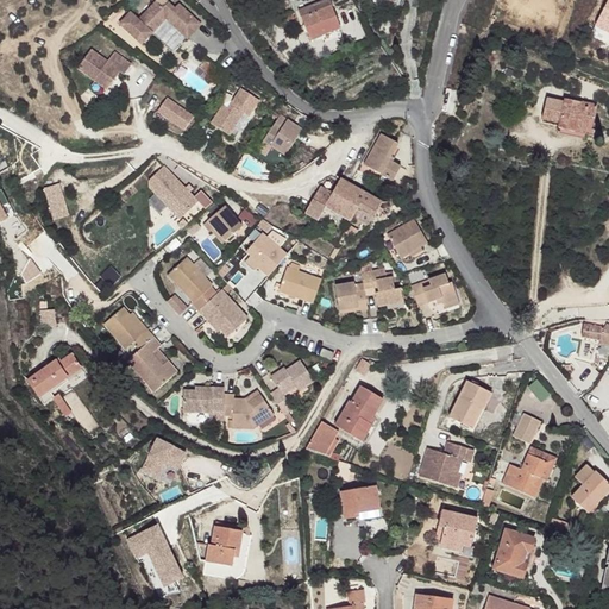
[(174,8),(171,5),(164,8),(161,0),(138,13),(132,4),(119,11),(133,37),(148,29),(162,55),(195,35),(181,10),(174,13),(173,8),(174,8)]
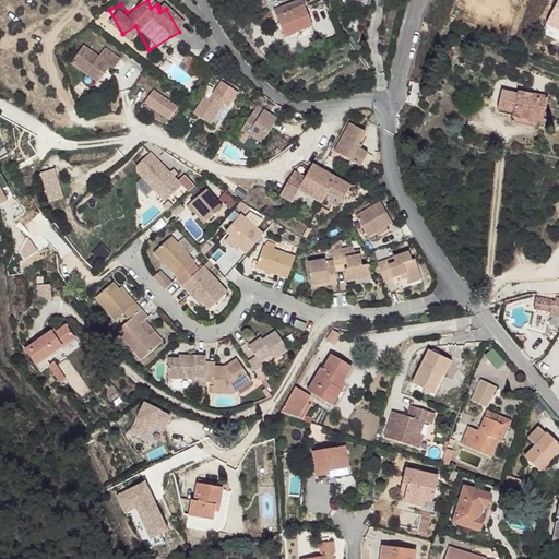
[(558,0),(546,24),(558,31),(558,0)]
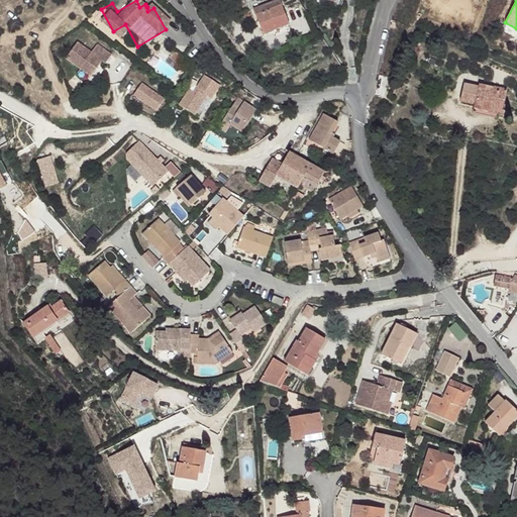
[(281,3),(254,13),(262,30),(270,26),(272,29),(288,22),(281,3)]
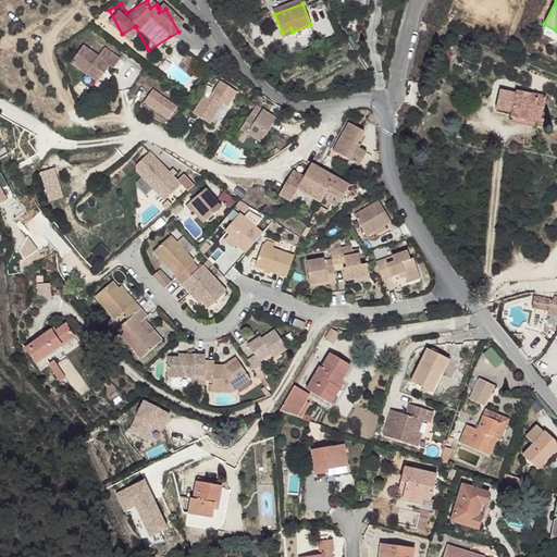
[(88,45),(75,61),(102,82),(114,65),(118,69),(124,60),(108,48),(102,57),(88,45)]
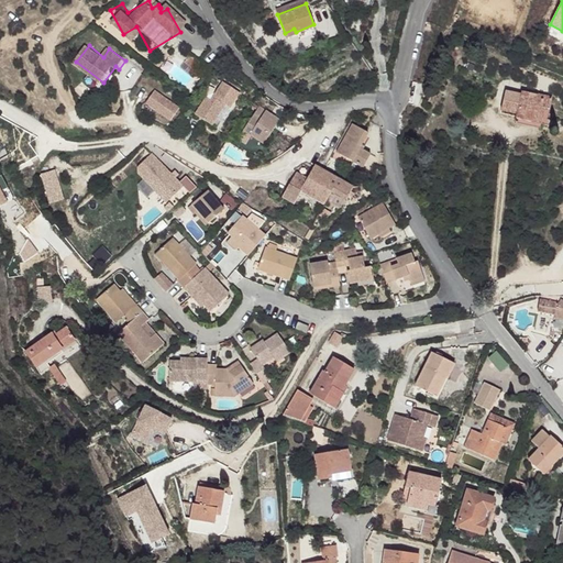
[(194,58),(186,66),(198,77),(206,69),(194,58)]
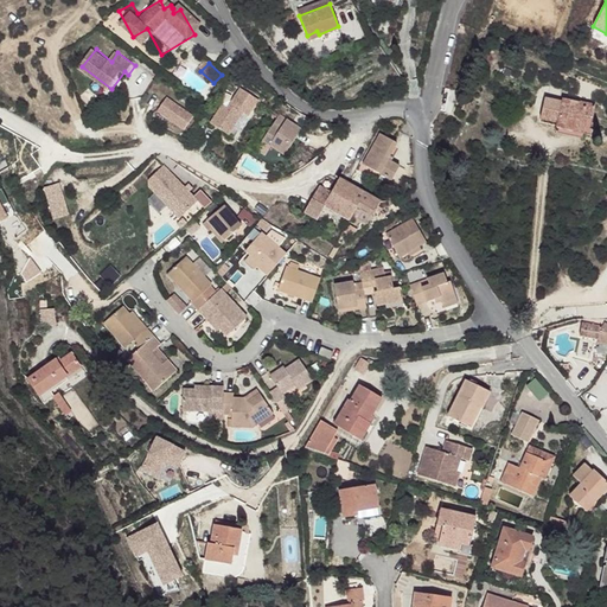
[(224,107),(212,126),(236,140),(260,102),(242,90),(229,109),(224,107)]
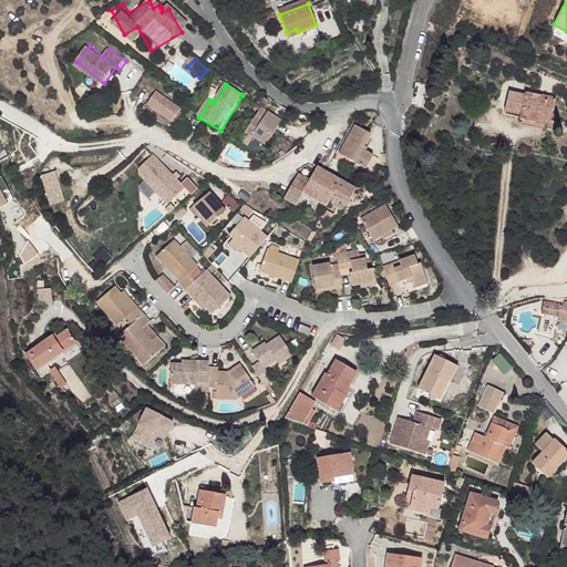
[(511,90),(506,107),(522,112),(521,117),(535,122),(537,116),(546,120),(550,110),(555,111),(558,100),(528,91),(527,94),(511,90)]
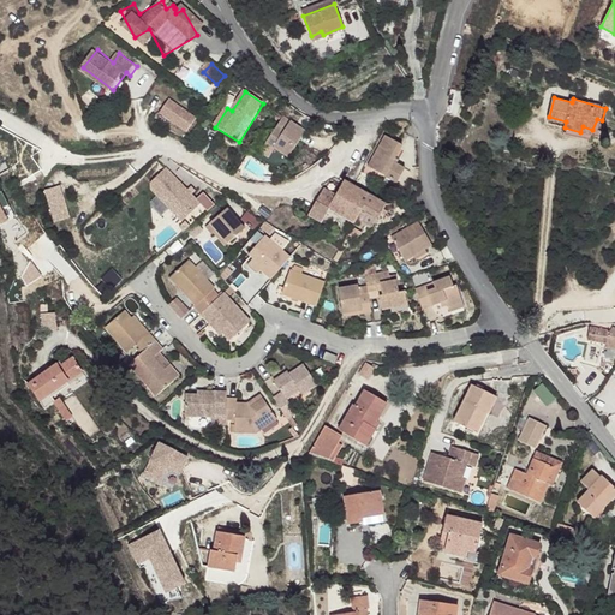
[(156,114),(185,135),(196,118),(168,99),(156,114)]
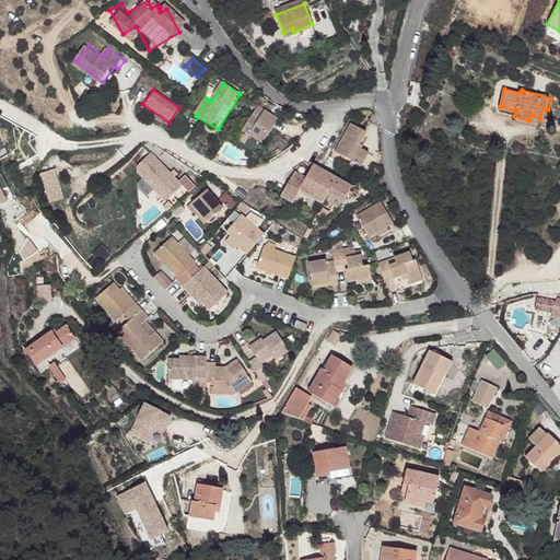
[(260,105),(245,130),(254,135),(267,143),(281,118),(260,105)]
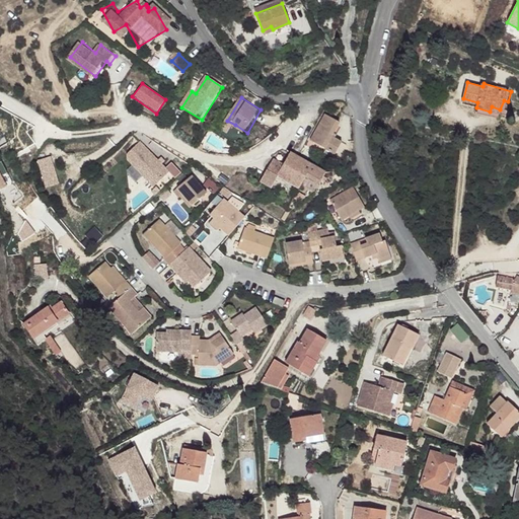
[(492,106),(490,112),(503,116),(508,101),(504,100),(500,109),(492,106)]
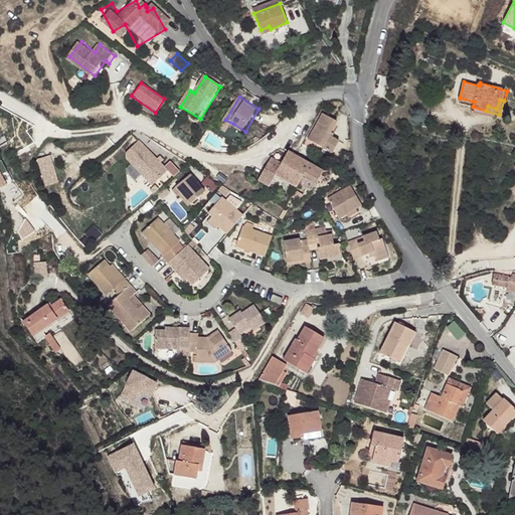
[(326,113),(310,139),(334,154),(341,143),(332,137),(341,121),(326,113)]
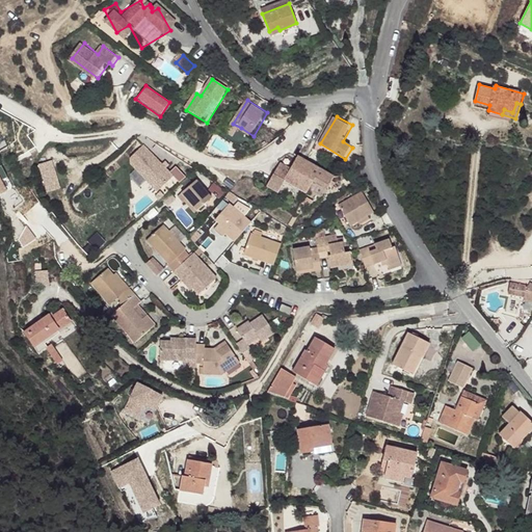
[(233,124),(228,131),(237,136),(241,128),(233,124)]
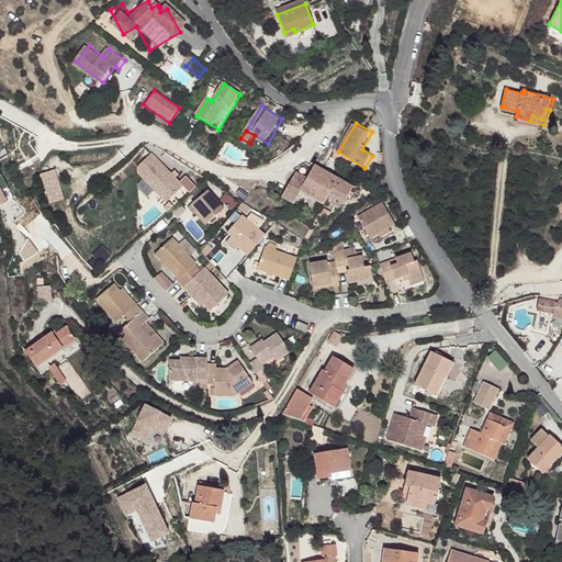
[(184,176),(178,182),(152,154),(133,170),(164,204),(182,189),(188,194),(195,188),(184,176)]
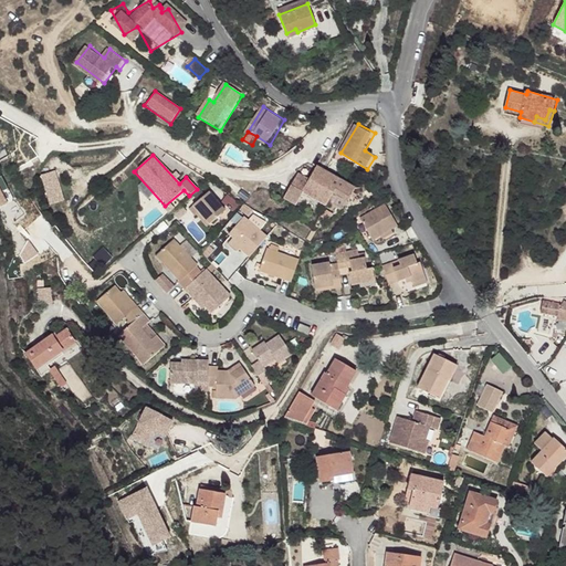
[(318,166),(311,179),(335,191),(336,192),(349,199),(357,187),(353,186),(332,173),(318,166)]
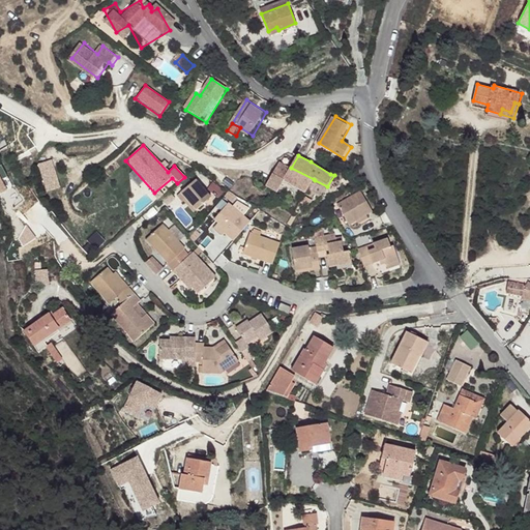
[(281,162),(274,173),(285,178),(291,168),(281,162)]
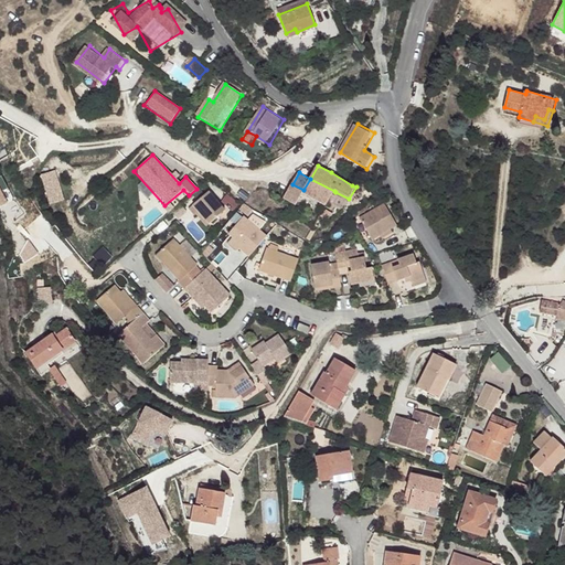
[(310,179),(304,190),(327,203),(334,191),(310,179)]
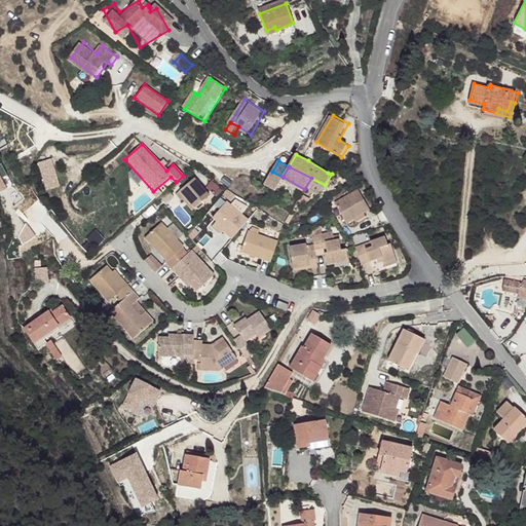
[(195,177),(177,192),(182,198),(186,195),(196,207),(211,194),(195,177)]
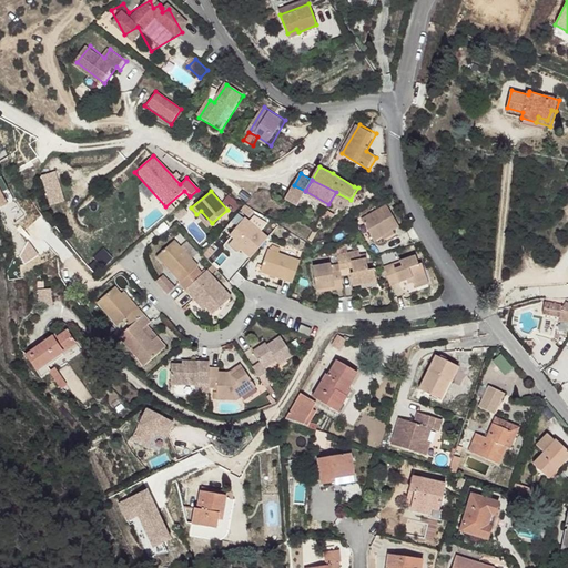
[(291,201),(287,206),(301,214),(300,215),(303,217),(305,215),(303,214),(306,211),(291,201)]
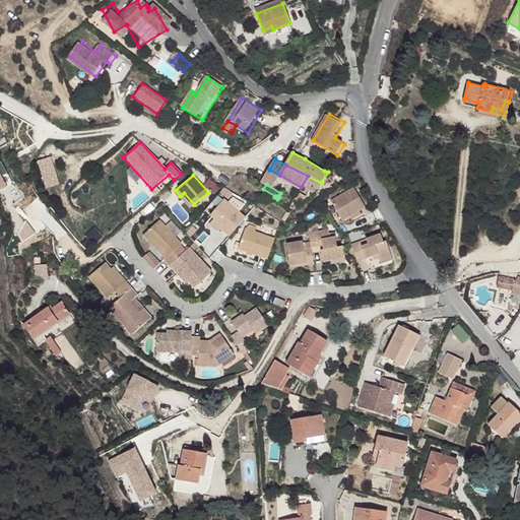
[(353,187),(330,200),(342,220),(343,219),(349,215),(361,209),(366,206),(353,187)]
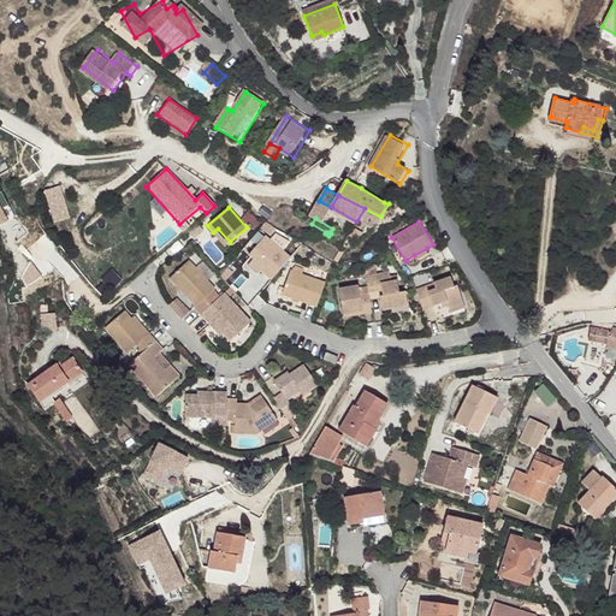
[(218,229),(213,232),(226,247),(230,242),(218,229)]
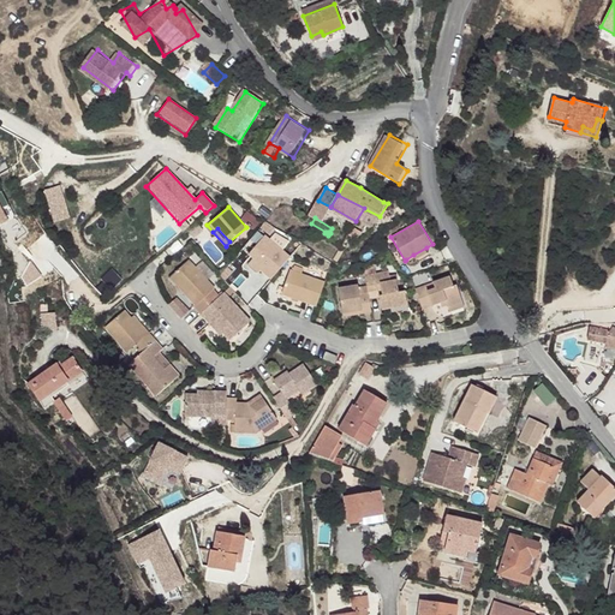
[(267,236),(254,250),(273,240),(267,236)]
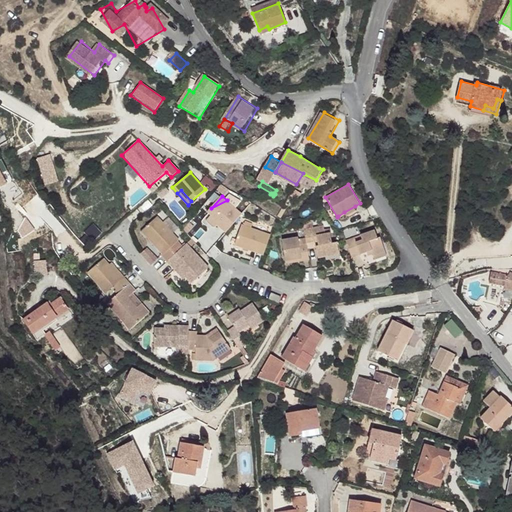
[(211,208),(210,210),(211,212),(221,220),(218,223),(227,232),(243,213),(227,200),(211,208)]
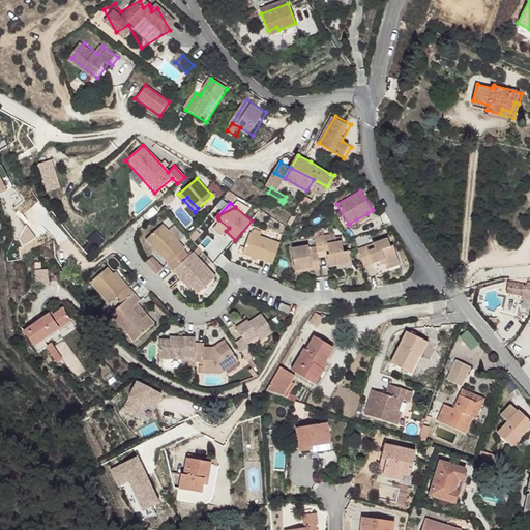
[(367,213),(356,219),(358,223),(370,216),(367,213)]
